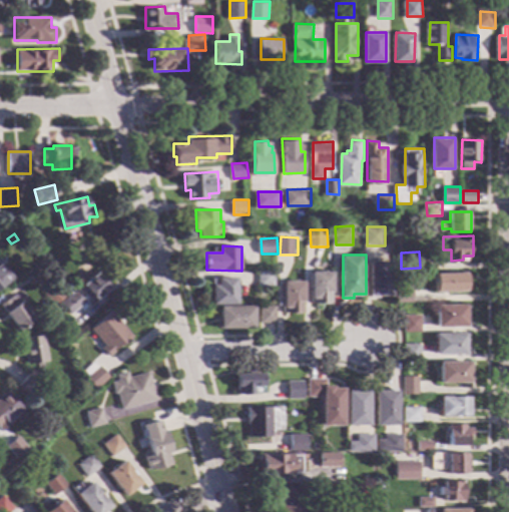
[(395,261),(394,296),(372,295),(373,261),(395,261)]
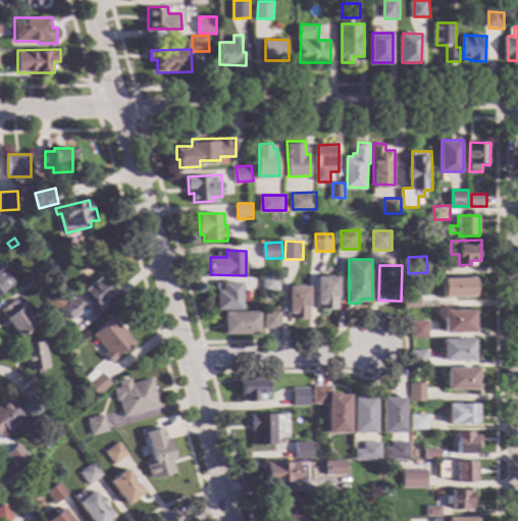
[(0,268),(3,266),(16,281),(0,294),(0,268)]
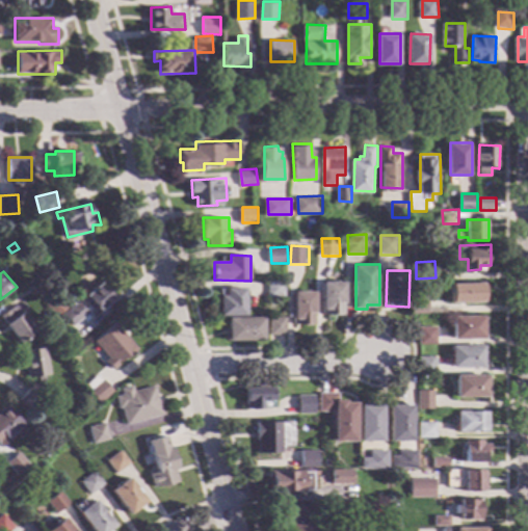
[(120,295),(100,312),(86,296),(106,280),(120,295)]
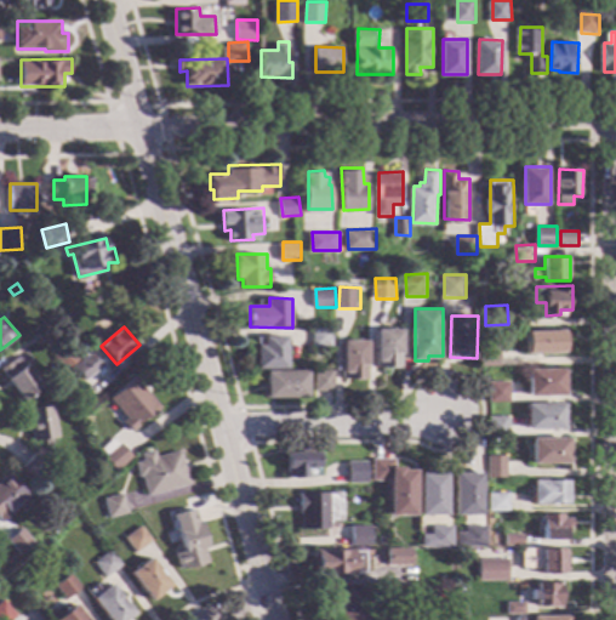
[(336,346),(317,346),(317,328),(336,328),(336,346)]
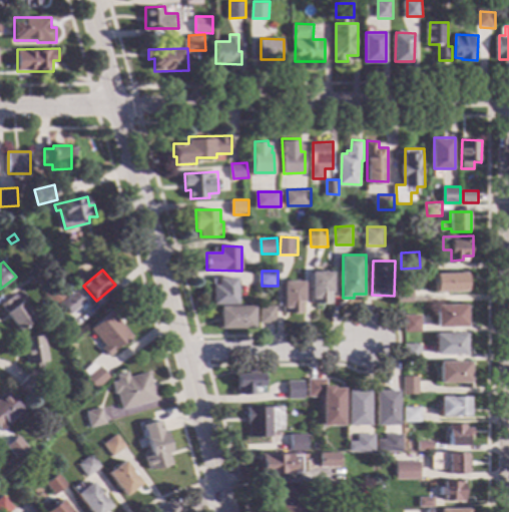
[(334,304),(313,304),(313,272),(335,272),(334,304)]
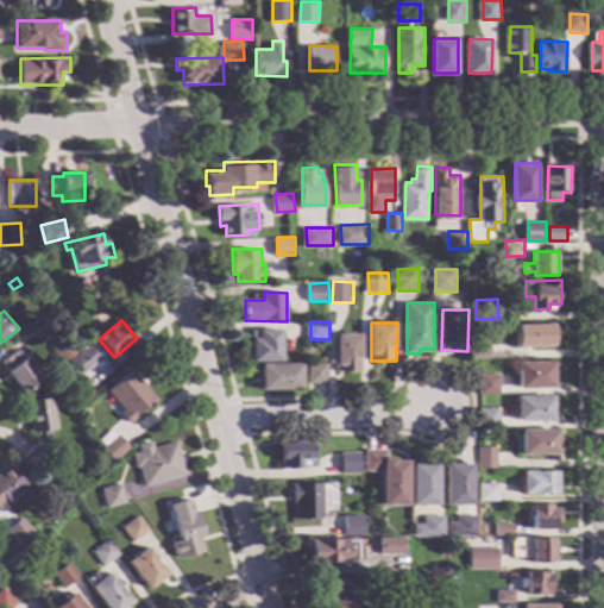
[(557,345),(520,345),(520,324),(557,323),(557,345)]
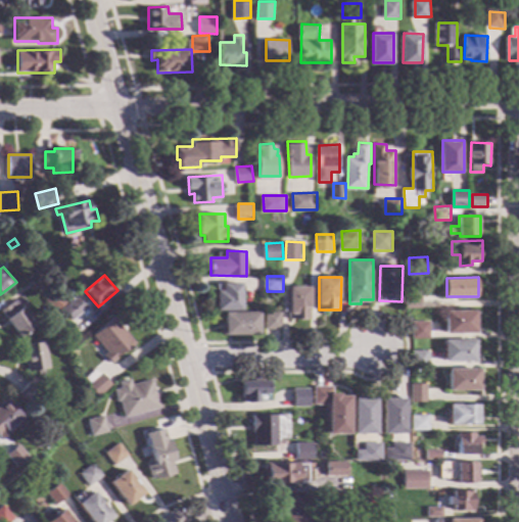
[(244,310),(219,310),(219,290),(225,290),(225,283),(244,283),(244,310)]
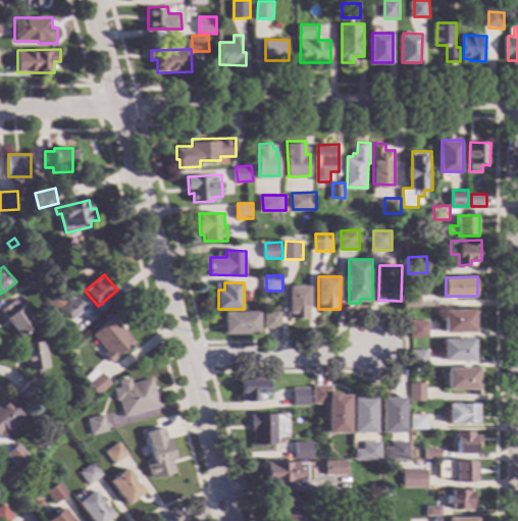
[(312,316),(291,316),(291,285),(293,285),(312,287),(312,316)]
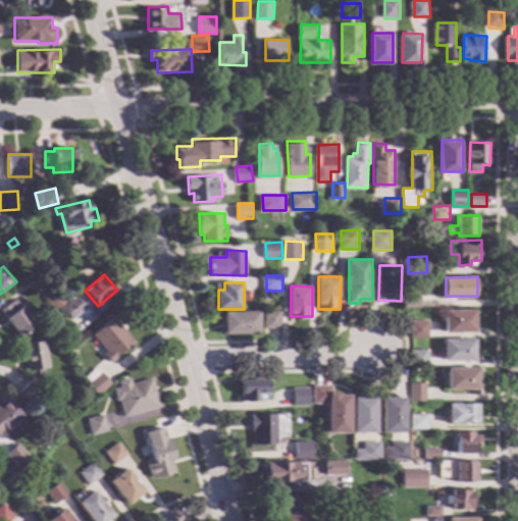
[(68,301),(58,309),(48,297),(58,288),(68,301)]
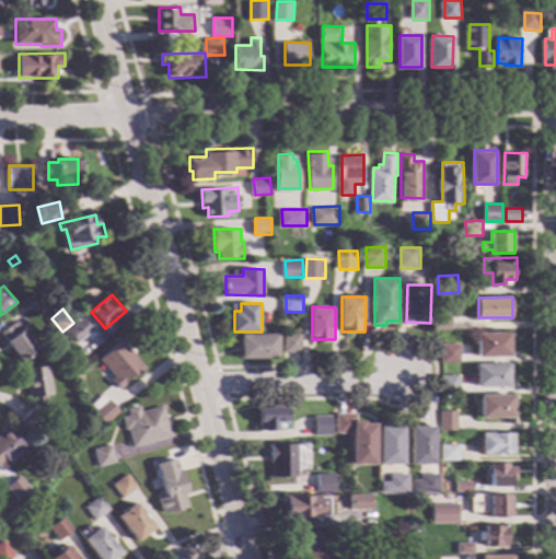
[(453,329),(435,329),(435,311),(453,311),(453,329)]
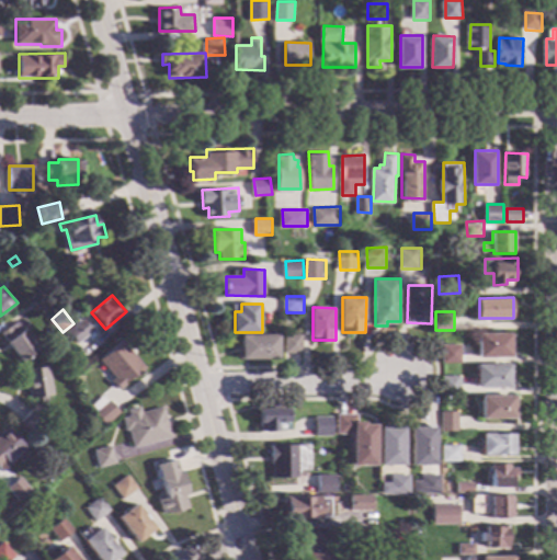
[(94,329),(79,343),(67,330),(74,323),(82,316),(94,329)]
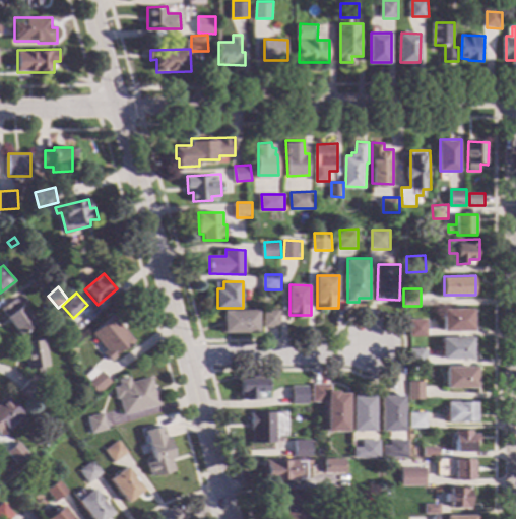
[(23,305),(25,305),(38,322),(21,333),(3,309),(17,298),(23,305)]
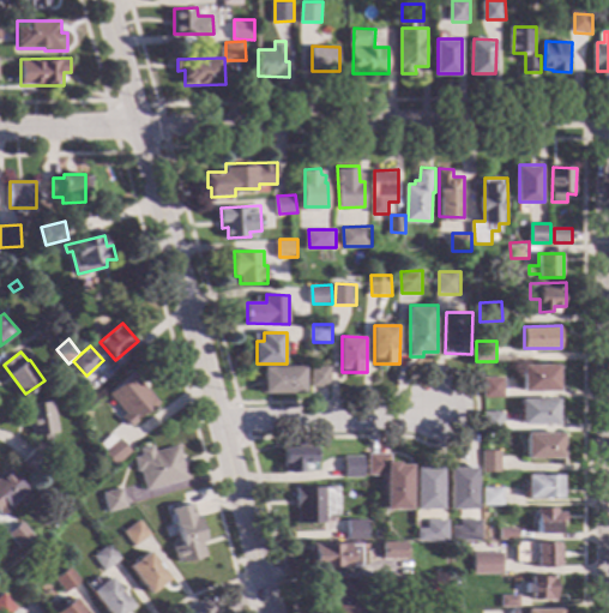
[(561,390),(525,390),(524,365),(561,364),(561,390)]
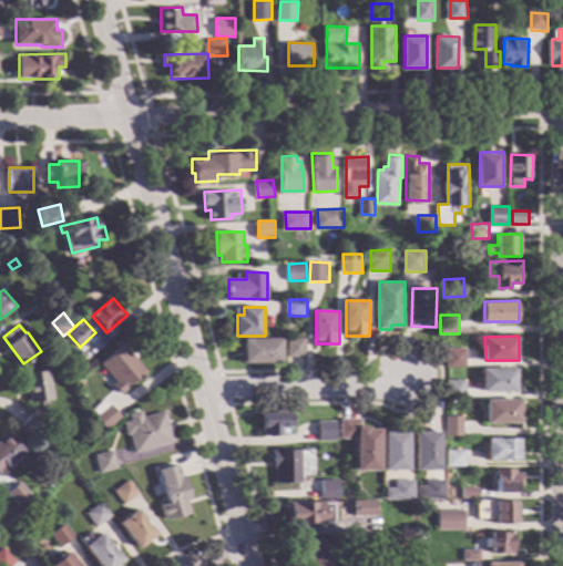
[(309,339),(308,357),(290,356),(292,338),(309,339)]
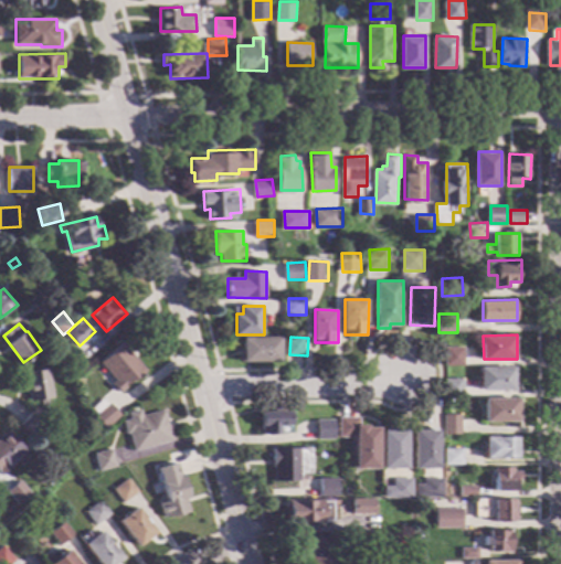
[(284,361),(245,361),(245,338),(284,338),(284,361)]
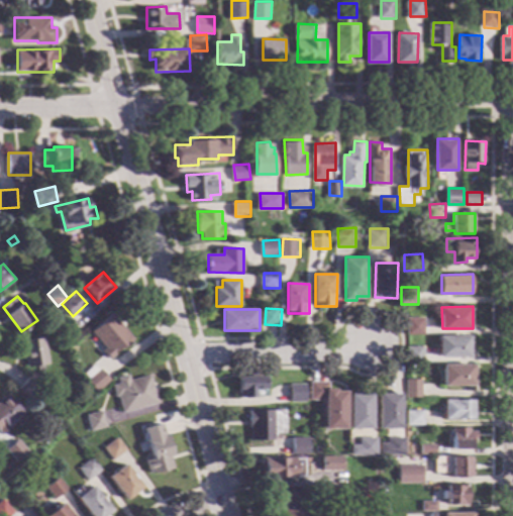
[(136,337),(112,357),(106,350),(108,348),(92,330),(114,312),(136,337)]
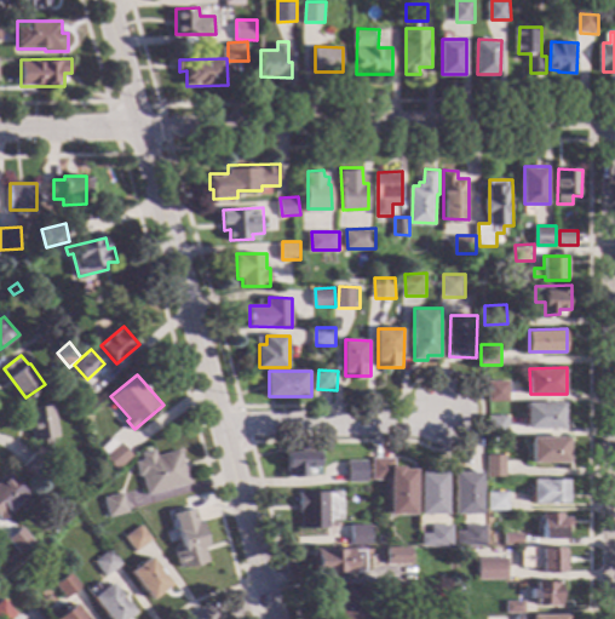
[(512,401),(492,401),(492,383),(512,383),(512,401)]
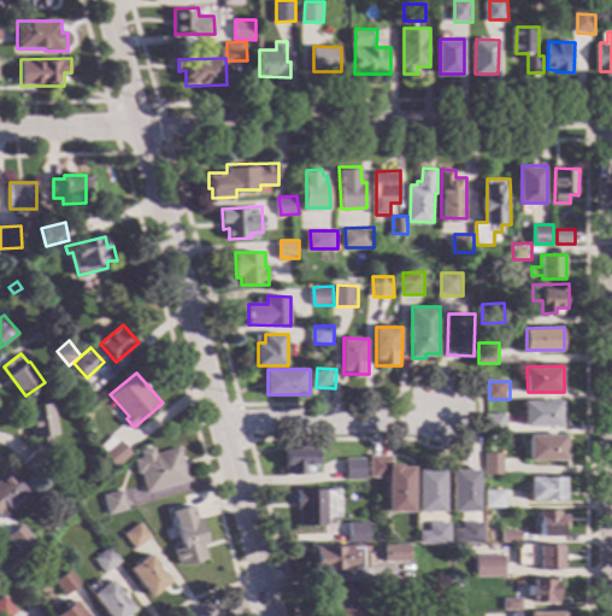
[(563,428),(527,427),(527,400),(564,400),(563,428)]
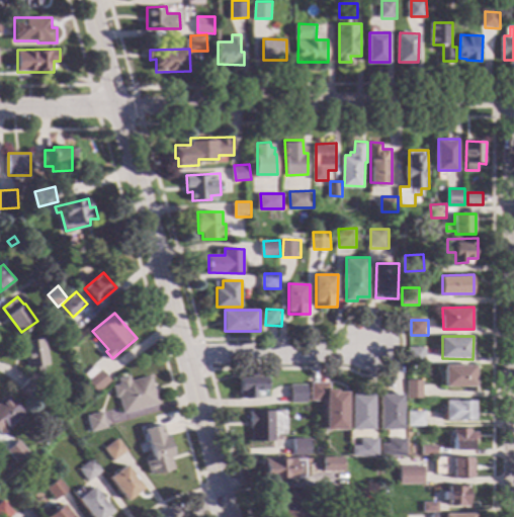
[(50,364),(47,365),(48,370),(40,371),(39,364),(29,365),(25,340),(46,337),(50,364)]
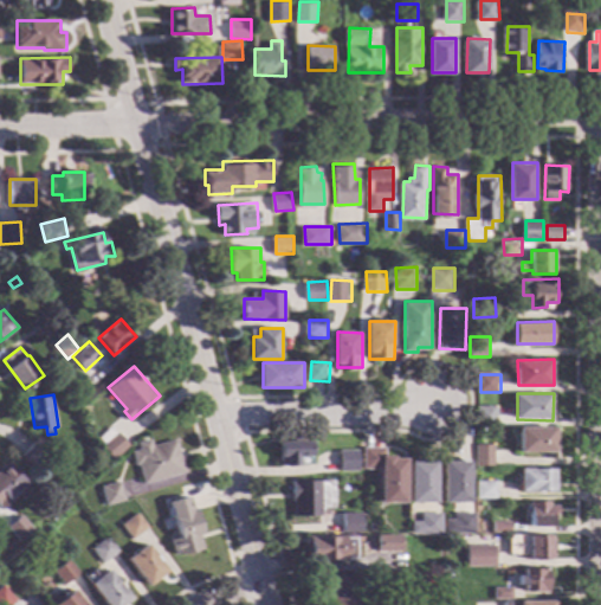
[(498,407),(499,425),(479,426),(479,407),(498,407)]
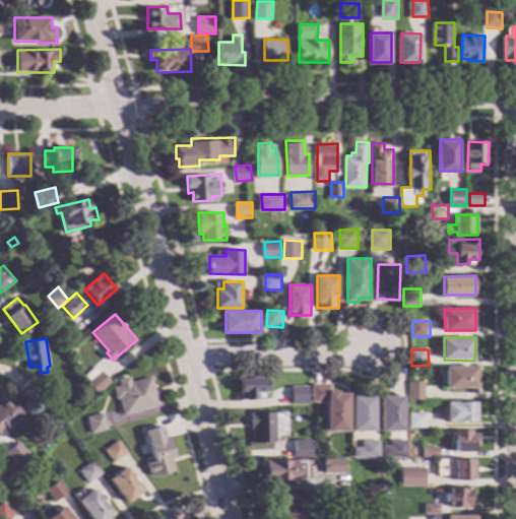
[(114,381),(99,394),(89,383),(92,380),(88,374),(100,364),(114,381)]
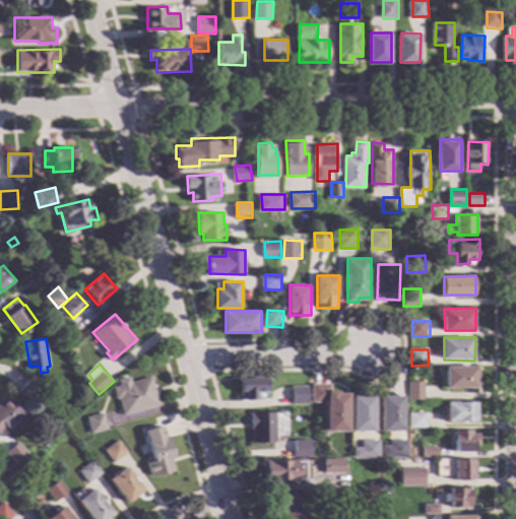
[(479,387),(447,387),(447,366),(479,366),(479,387)]
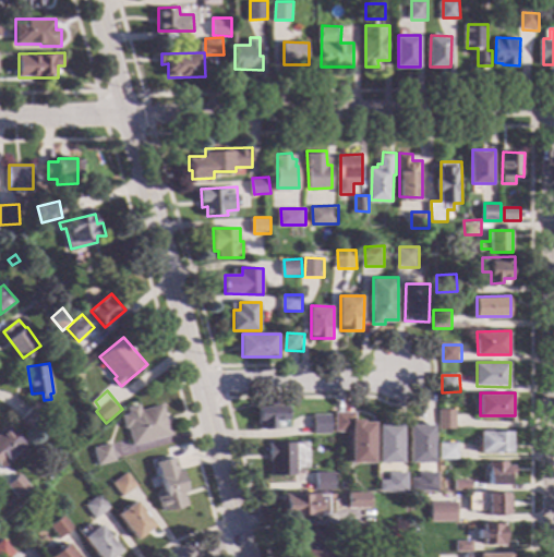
[(173,434),(134,445),(130,427),(128,427),(123,415),(132,413),(130,407),(142,403),(143,410),(165,403),(173,434)]
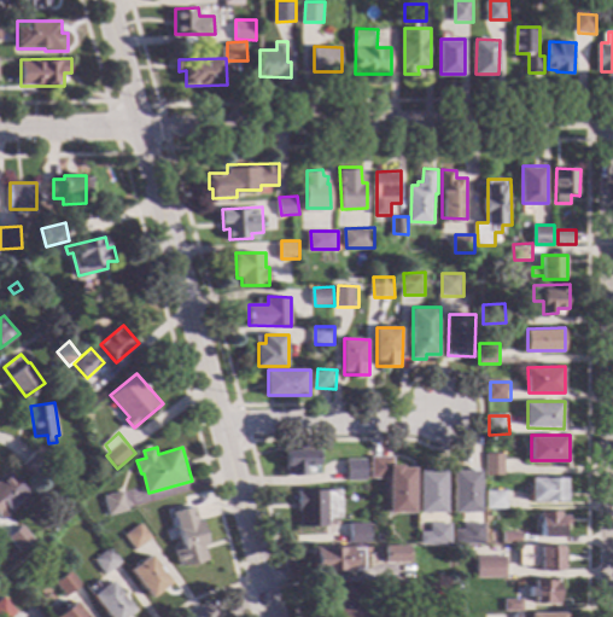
[(54,461),(42,477),(27,464),(39,449),(54,461)]
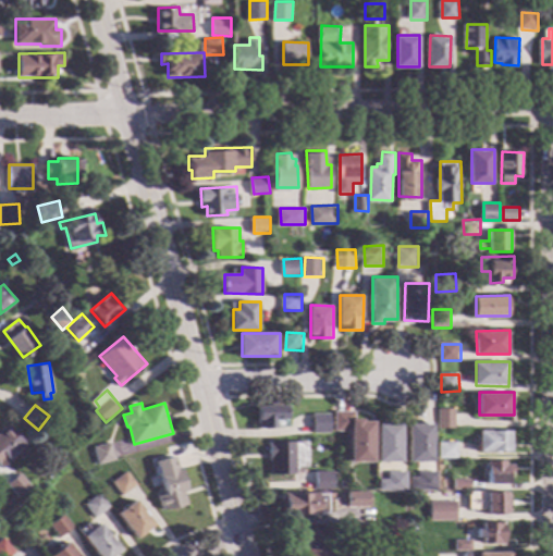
[(291,427),(259,427),(259,406),(290,406),(291,427)]
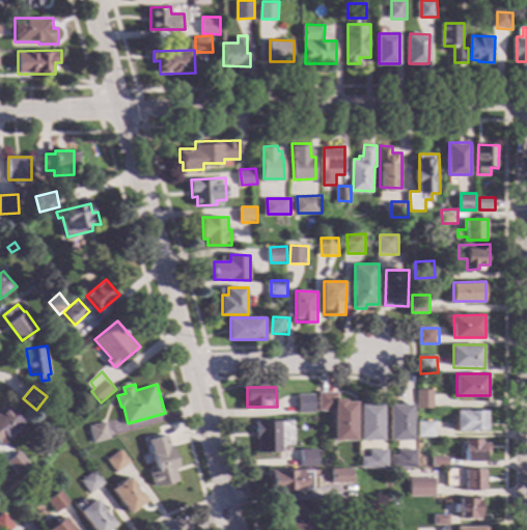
[(436,408),(419,408),(418,390),(435,390),(436,408)]
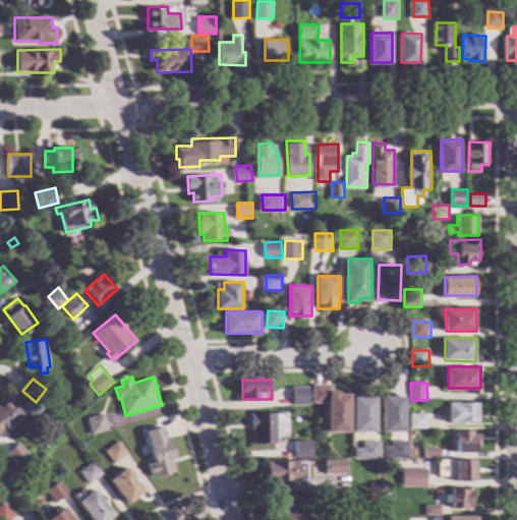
[(334,392),(351,392),(351,431),(329,431),(330,401),(313,401),(314,384),(334,384),(334,392)]
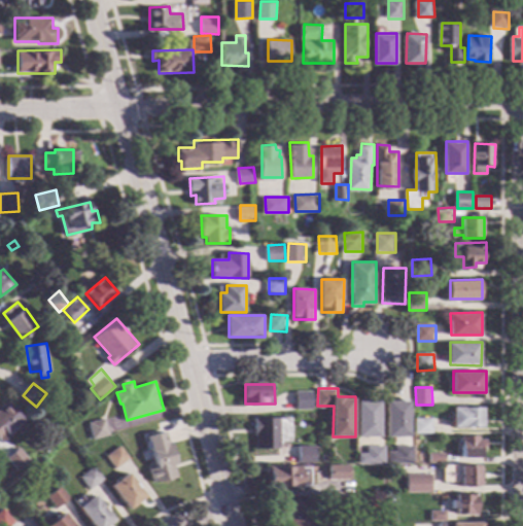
[(314,410),(297,410),(297,390),(314,390),(314,410)]
